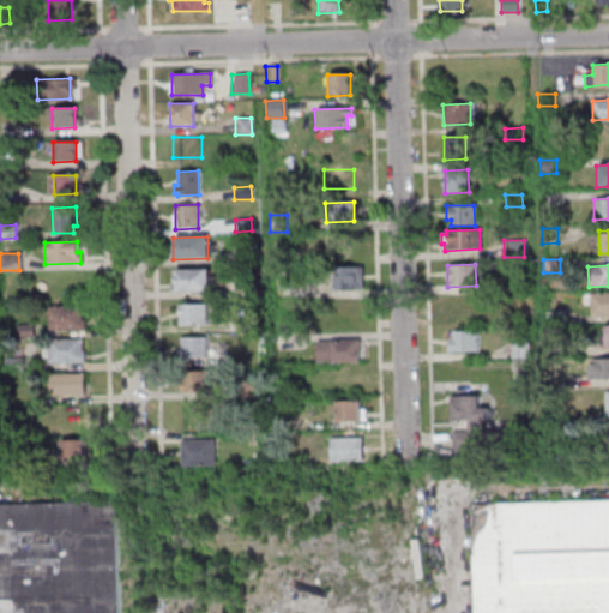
[(335,290),(335,266),(361,266),(361,289),(335,290)]
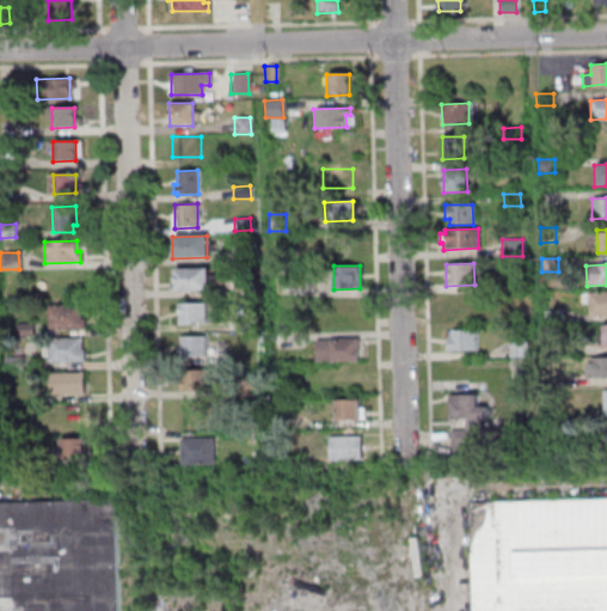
[(173,291),(173,269),(207,268),(208,289),(173,291)]
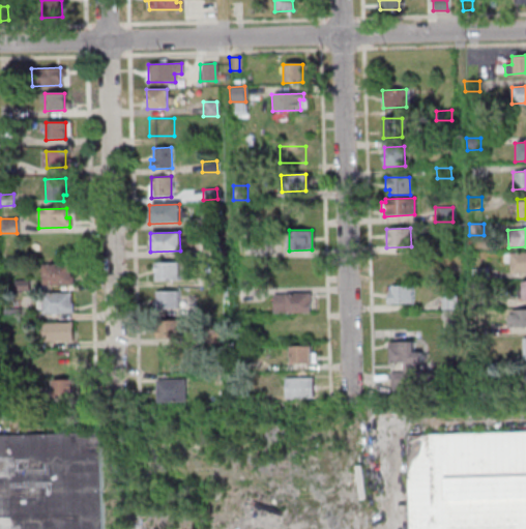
[(525,253),(525,273),(508,274),(508,263),(502,263),(502,254),(508,254),(508,253),(525,253)]
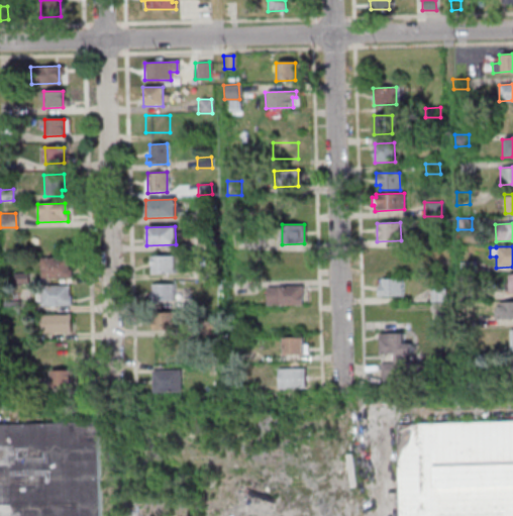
[(376,267),(398,267),(398,248),(376,248),(376,267)]
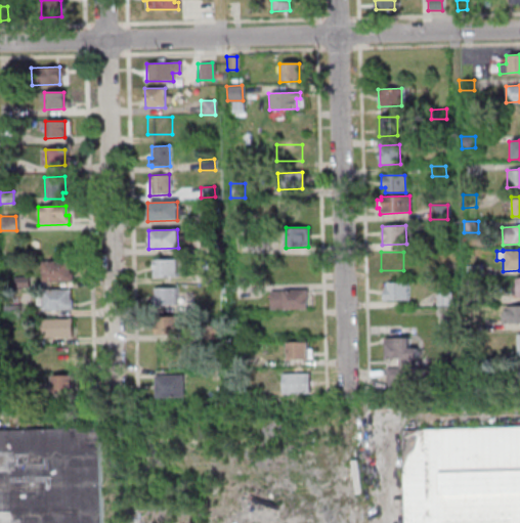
[(152,277),(152,260),(174,260),(175,276),(152,277)]
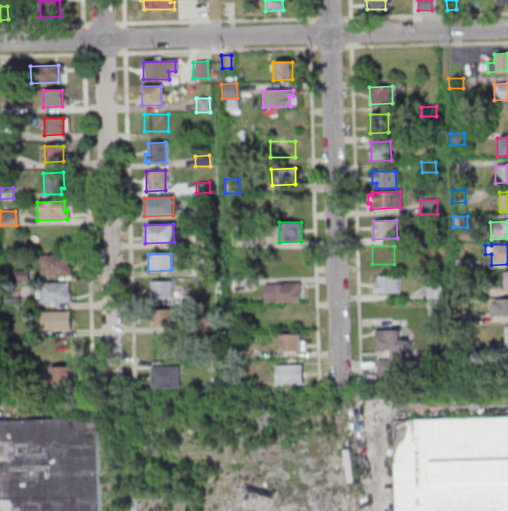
[(39,275),(39,256),(66,255),(66,267),(69,267),(69,275),(39,275)]
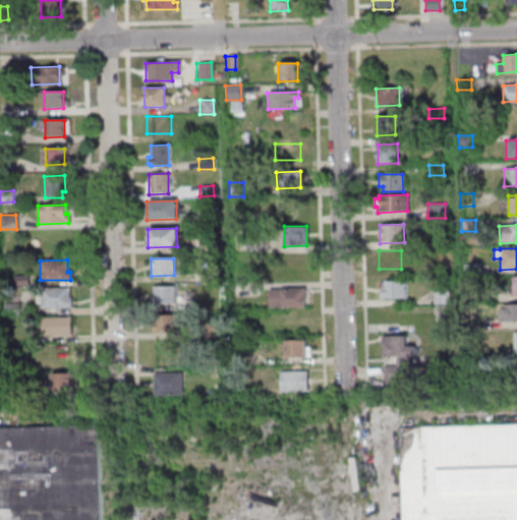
[(462,265),(477,264),(477,275),(463,275),(462,265)]
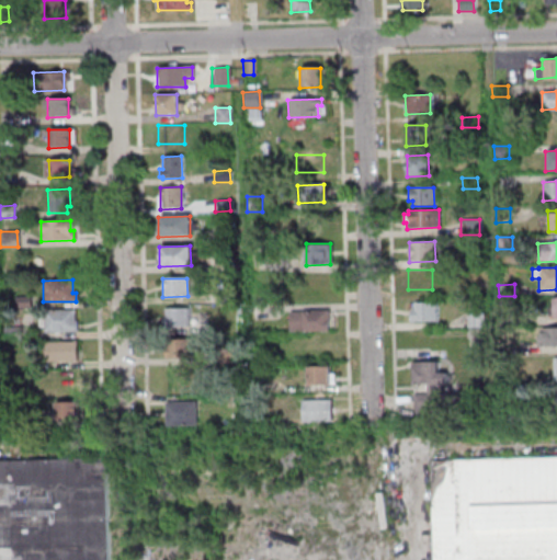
[(216,304),(215,293),(231,292),(231,303),(216,304)]
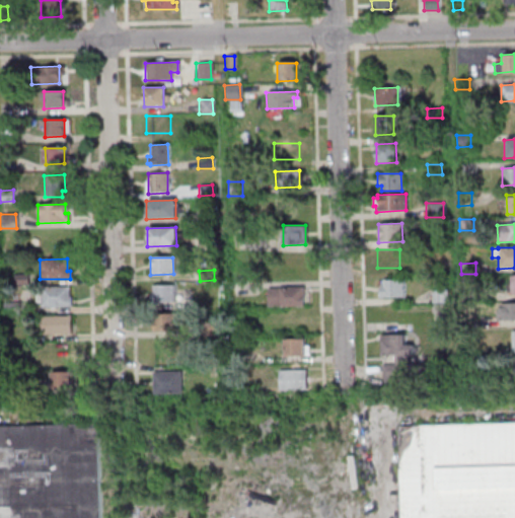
[(403,280),(403,297),(379,298),(379,286),(382,286),(381,280),(403,280)]
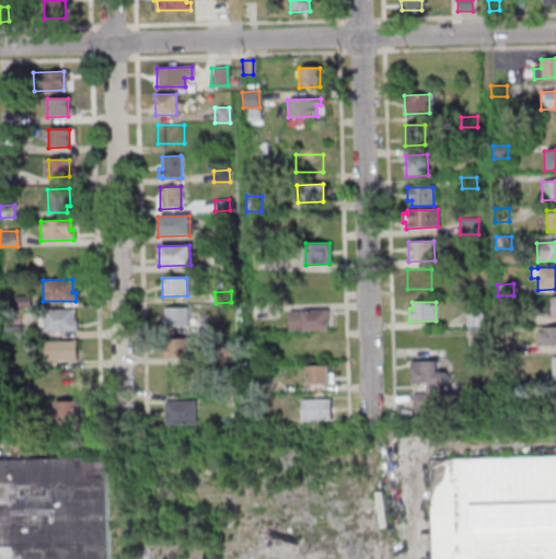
[(163,327),(163,309),(187,307),(187,326),(163,327)]
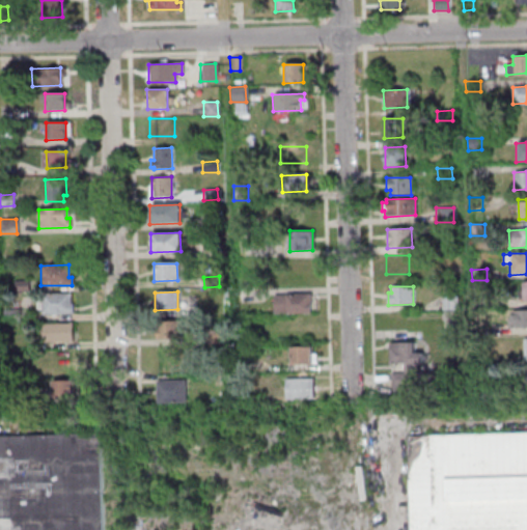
[(42,314),(40,295),(70,294),(70,304),(72,304),(72,314),(42,314)]
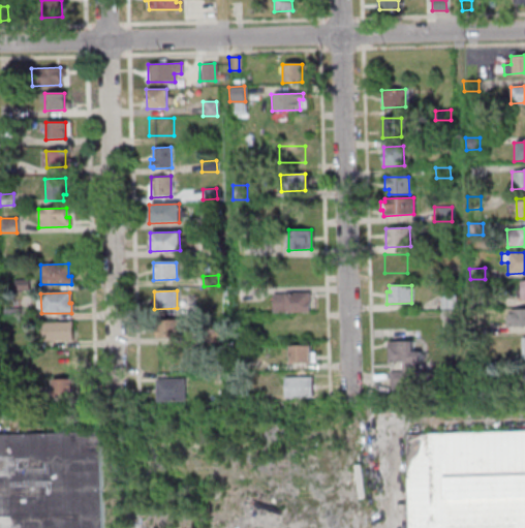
[(272,313),(272,293),(308,292),(309,312),(272,313)]
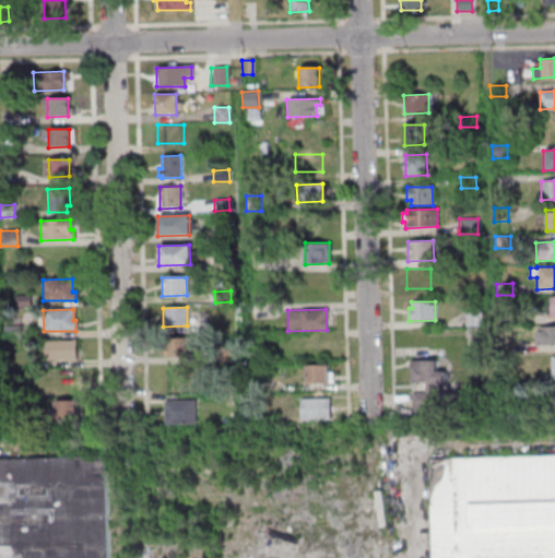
[(464,312),(481,312),(481,327),(465,327),(464,312)]
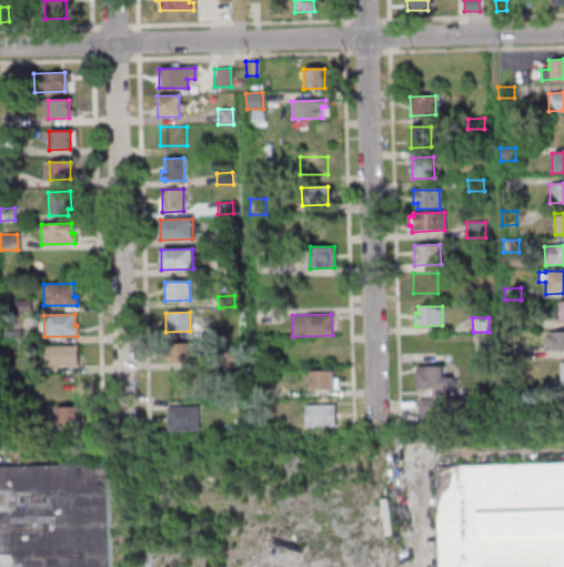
[(2,343),(2,332),(20,332),(20,343),(2,343)]
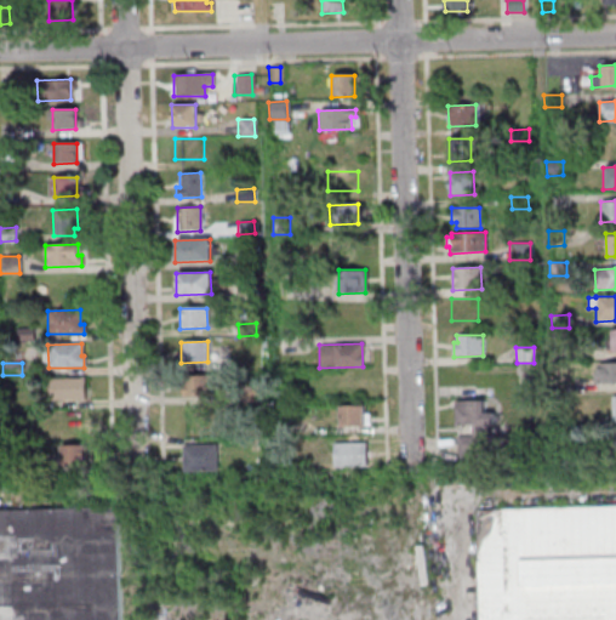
[(615,363),(615,384),(598,384),(597,364),(615,363)]
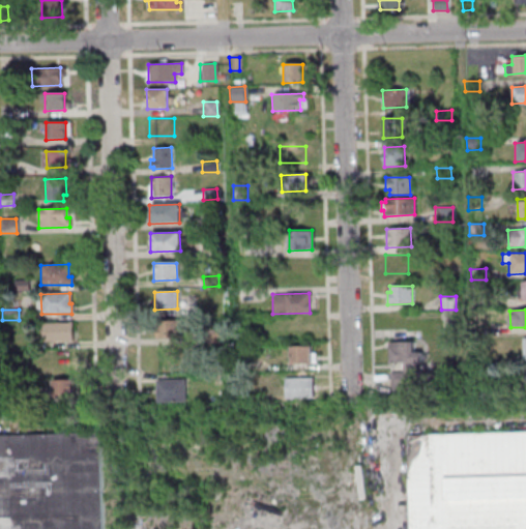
[(154,340),(153,321),(179,320),(180,339),(154,340)]
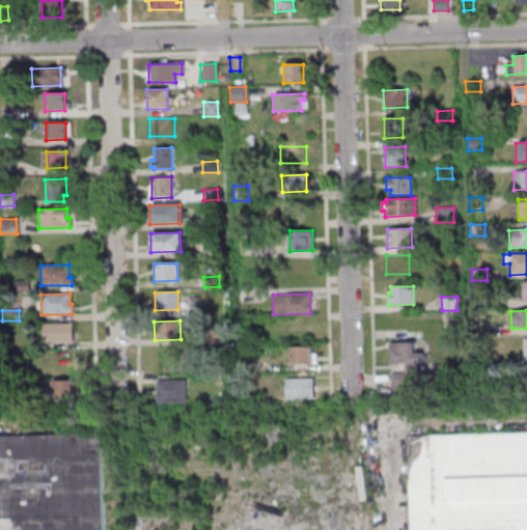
[(43,324),(72,324),(72,342),(43,342),(43,324)]
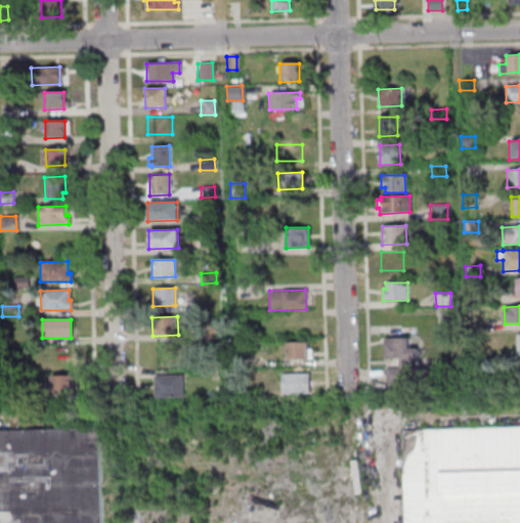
[(383,339),(407,339),(407,349),(417,348),(417,359),(409,359),(409,385),(398,386),(397,381),(385,381),(385,368),(397,368),(397,359),(383,359),(383,339)]
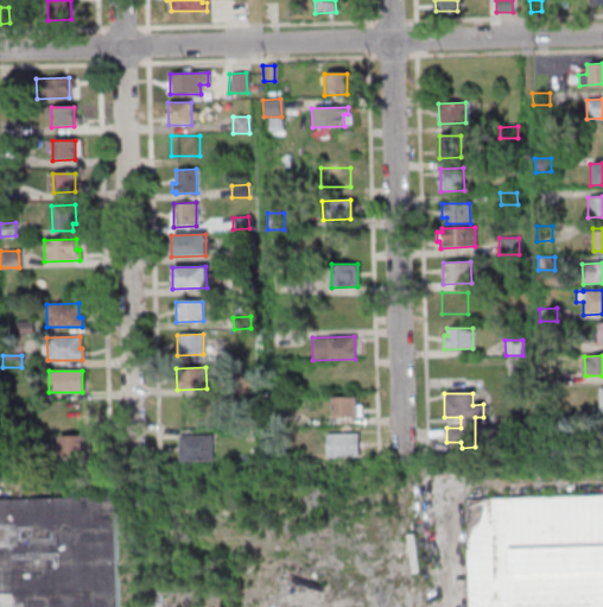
[(332,418),(332,398),(355,398),(356,417),(332,418)]
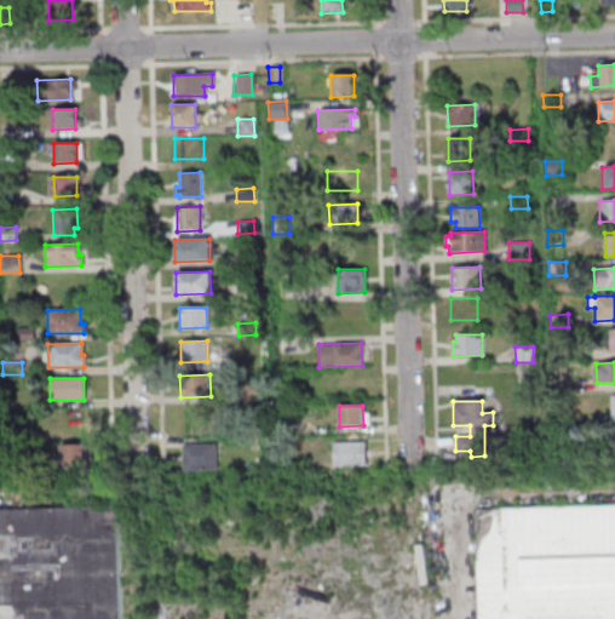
[(84,408),(59,408),(59,429),(84,429),(84,408)]
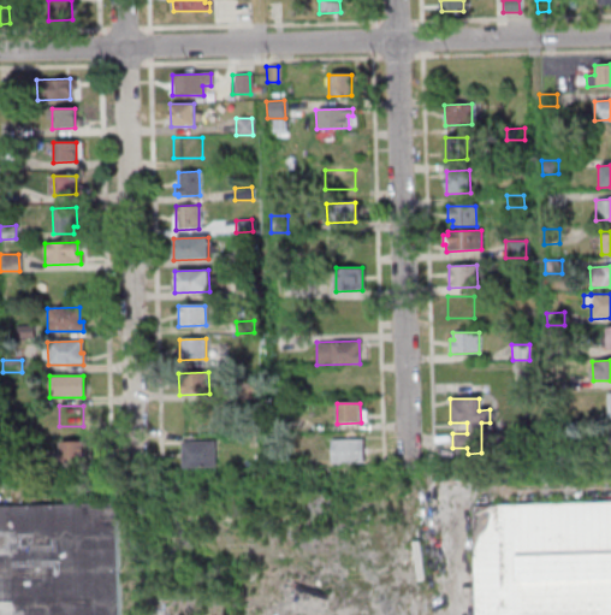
[(330,463),(328,441),(362,439),(362,462),(330,463)]
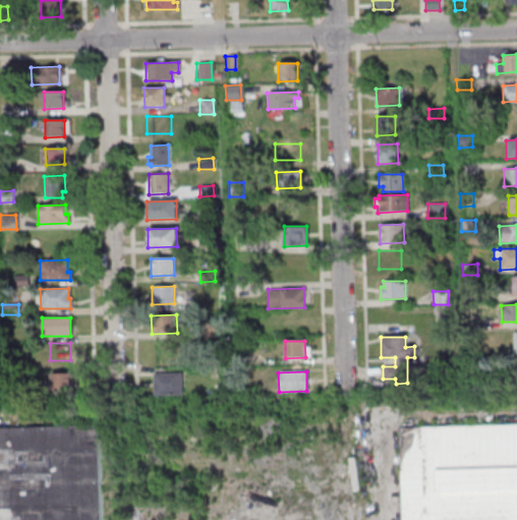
[(153,396),(152,374),(180,373),(181,395),(153,396)]
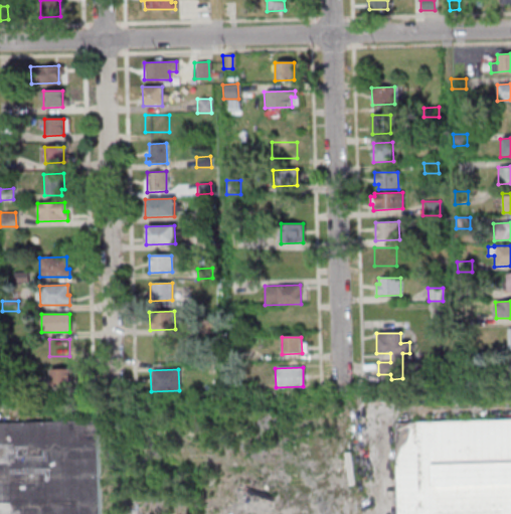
[(50,386),(50,370),(69,370),(69,385),(50,386)]
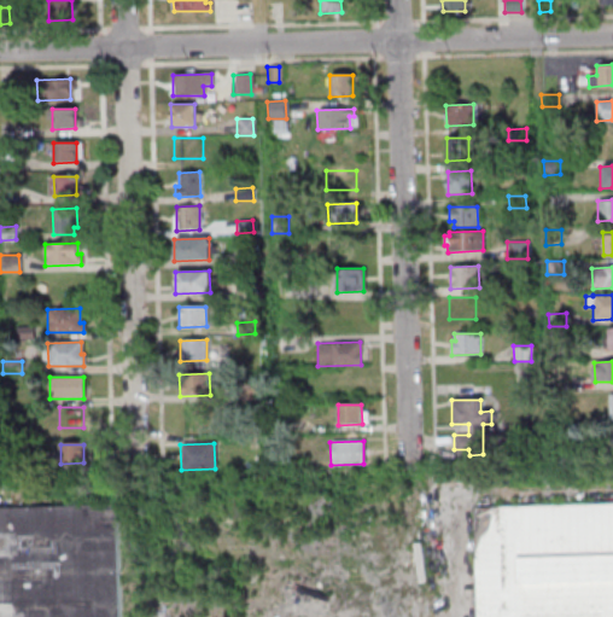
[(0,506),(116,504),(118,616),(0,616),(0,506)]
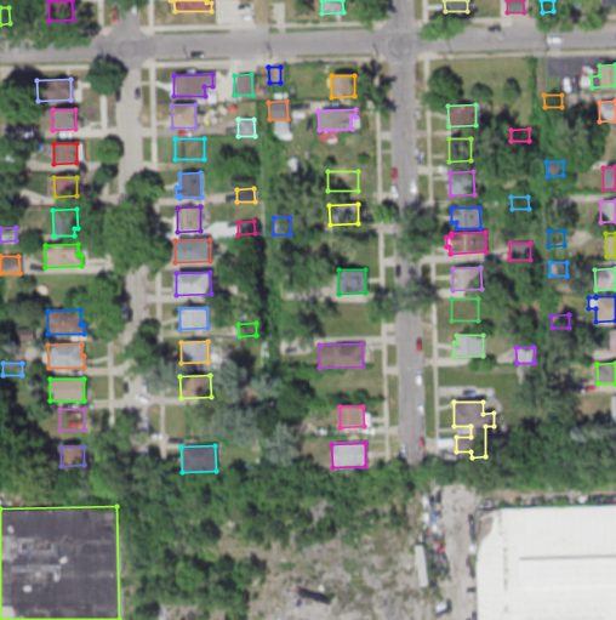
[(615,507),(615,619),(480,619),(478,516),(506,515),(505,511),(615,507)]
